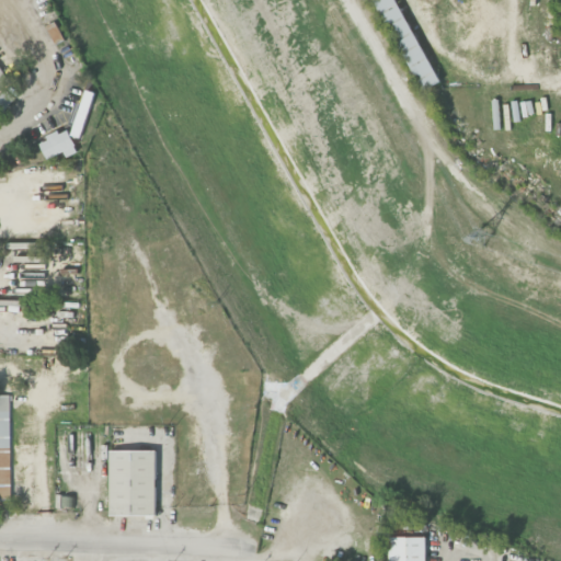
[(439,82),(396,0),(374,0),(423,91),(439,82)]
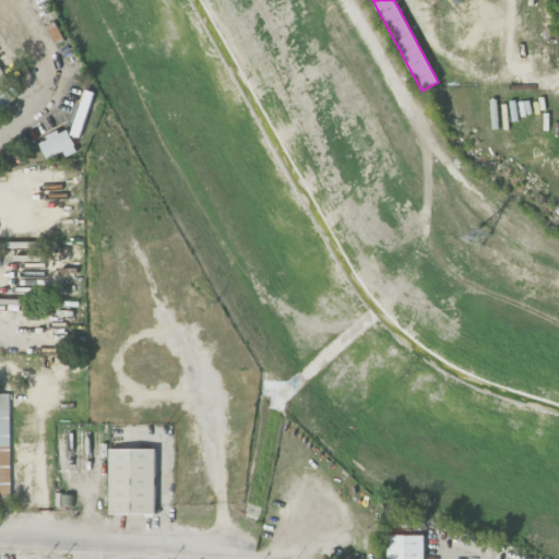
[(0,90),(10,84),(0,69),(0,90)]
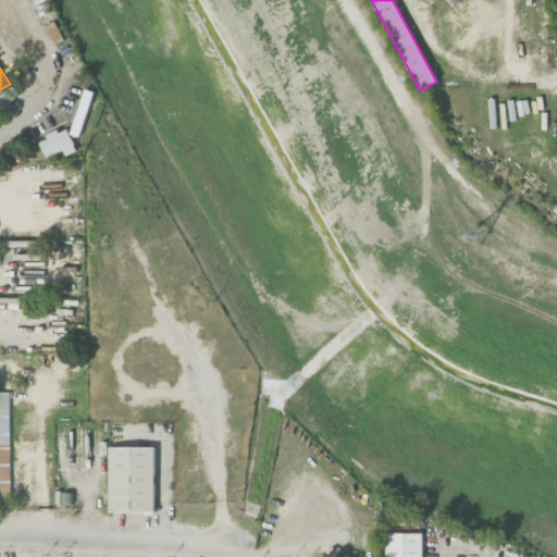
[(77,151),(67,127),(39,140),(47,158),(64,150),(66,156),(77,151)]
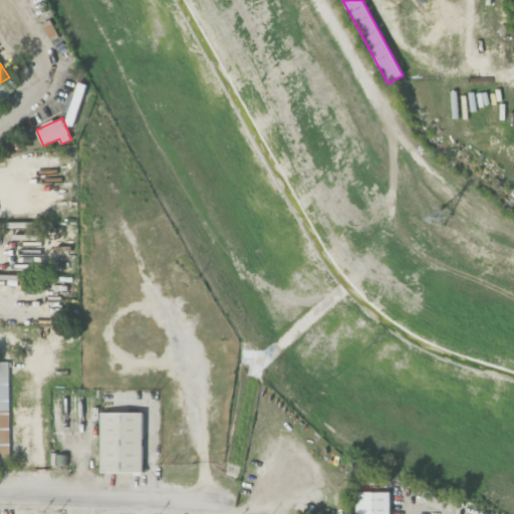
[(0,457),(10,458),(10,362),(0,362),(0,375),(0,374),(0,457)]
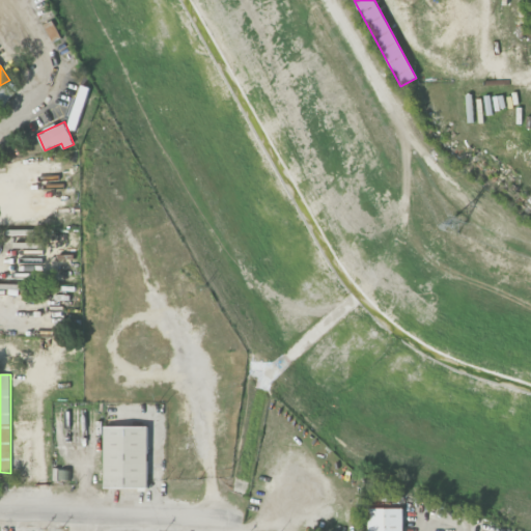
[(104,488),(147,487),(147,425),(103,426),(104,488)]
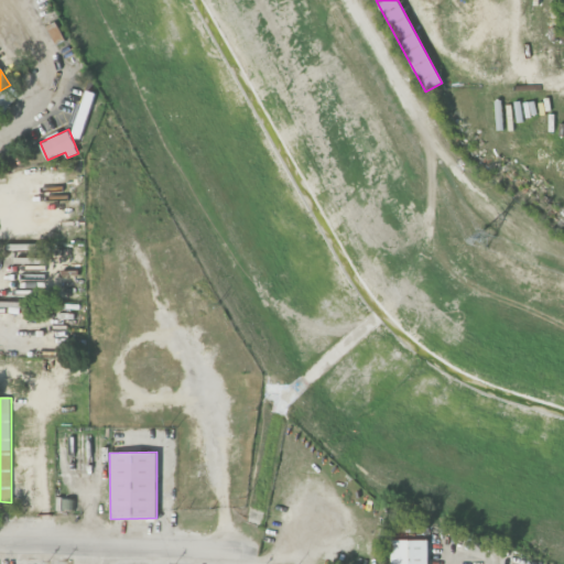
[(429,563),(429,540),(390,540),(390,563),(429,563)]
